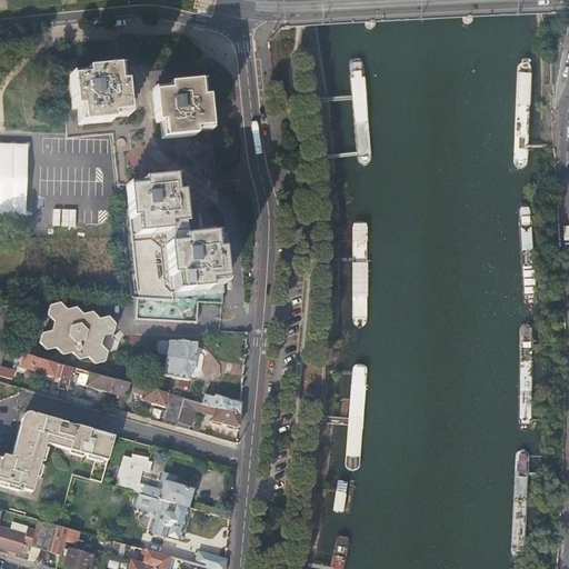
[(80,133),(113,130),(113,125),(131,122),(127,90),(120,90),(118,75),(87,78),(86,86),(70,86),(73,117),(80,118),(80,133)]
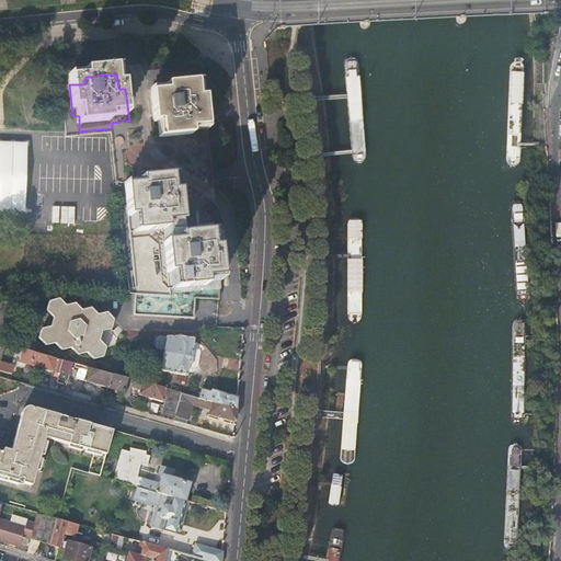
[(164,144),(197,140),(197,135),(215,134),(210,101),(204,102),(202,86),(171,89),(170,96),(155,96),(158,128),(164,129),(164,144)]
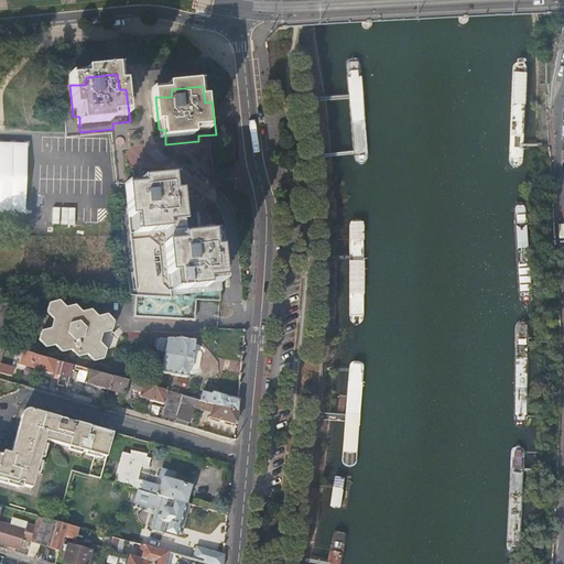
[(0,213),(24,214),(26,142),(0,141),(0,213)]
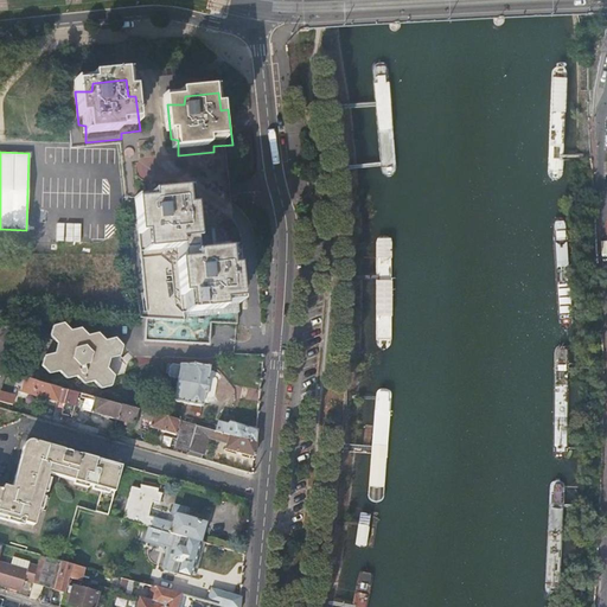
[(148,263),(184,260),(184,254),(203,253),(198,217),(191,218),(189,200),(155,204),(154,212),(138,212),(141,247),(148,248),(148,263)]
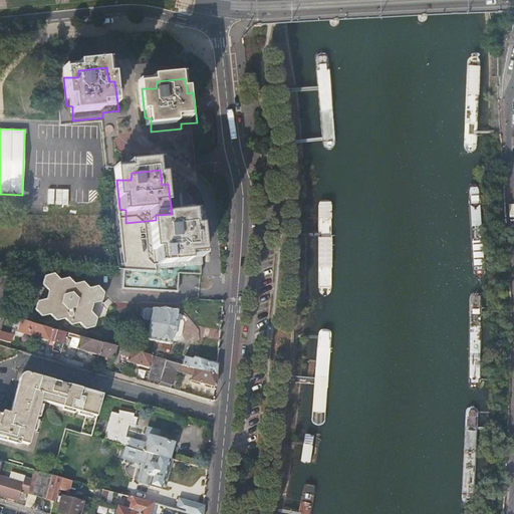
[(164,278),(194,275),(194,270),(210,268),(206,239),(200,239),(198,225),(170,228),(169,235),(155,235),(158,263),(164,264),(164,278)]
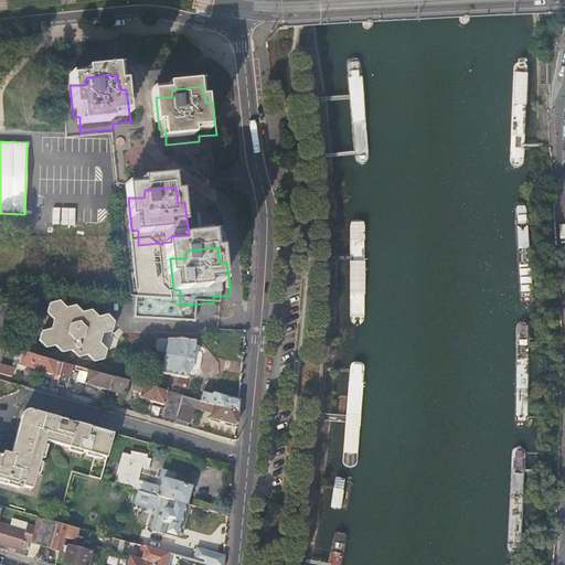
[(115,322),(108,315),(98,317),(92,309),(82,312),(76,305),(66,307),(60,300),(50,302),(46,312),(53,319),(51,328),(42,331),(39,340),(46,348),(56,345),(62,352),(72,350),(78,358),(87,354),(94,362),(104,359),(107,350),(100,343),(103,333),(112,331),(115,322)]
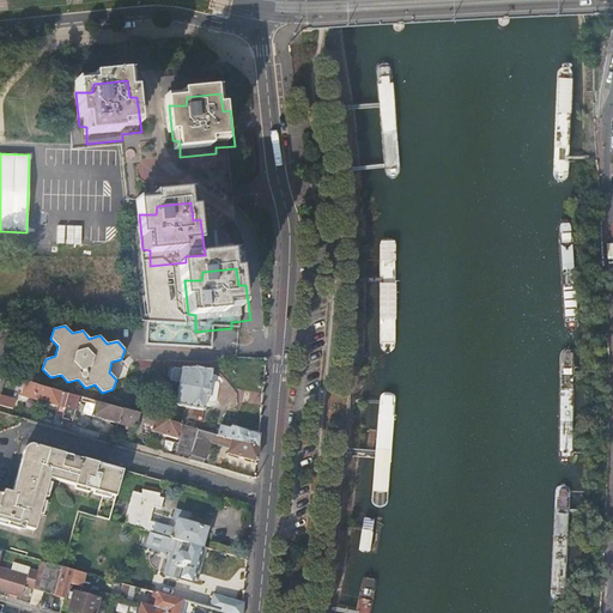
[(210,383),(212,370),(198,368),(182,368),(182,369),(176,368),(173,370),(171,378),(173,381),(180,382),(176,401),(178,405),(204,410),(207,396),(210,396),(212,384),(210,383)]
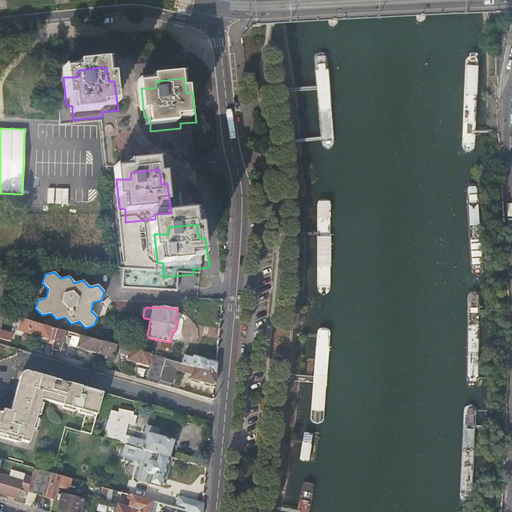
[(67,331),(17,317),(16,323),(18,324),(17,330),(50,339),(50,338),(55,340),(52,349),(61,352),(62,348),(67,331)]
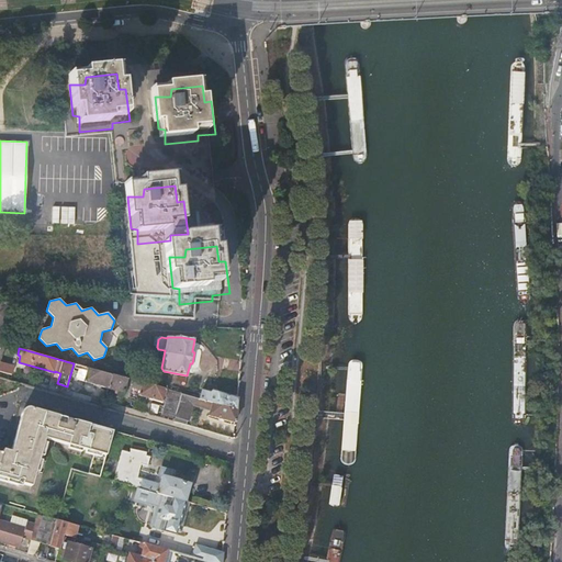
[(0,362),(0,363),(0,371),(12,374),(14,367),(0,362)]
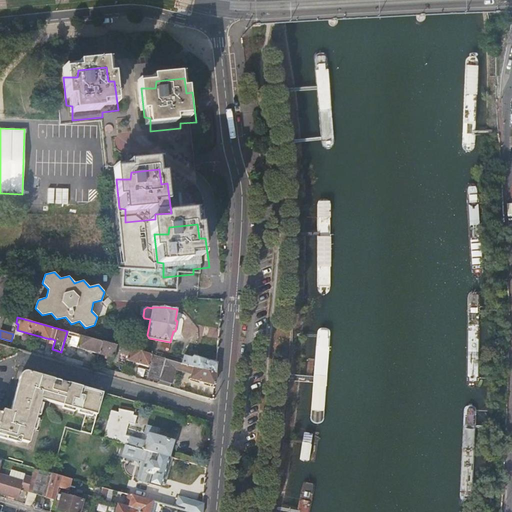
[(77,347),(99,353),(102,341),(80,335),(77,347)]
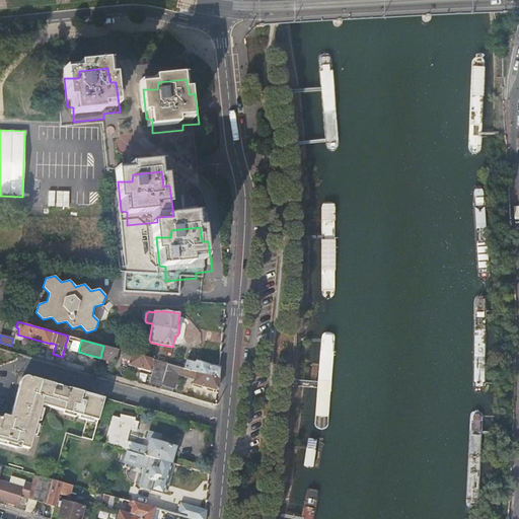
[(115,362),(118,351),(103,346),(100,358),(115,362)]
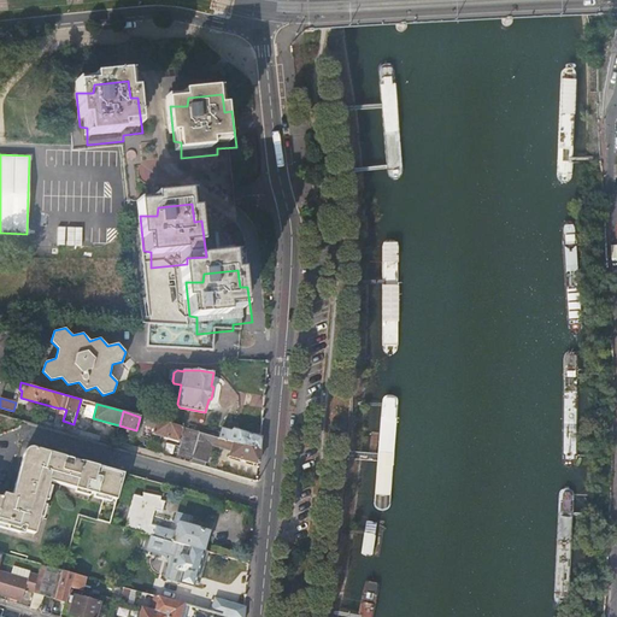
[(178,441),(183,428),(141,416),(140,417),(136,430),(136,434),(142,435),(146,425),(154,428),(153,434),(178,441)]
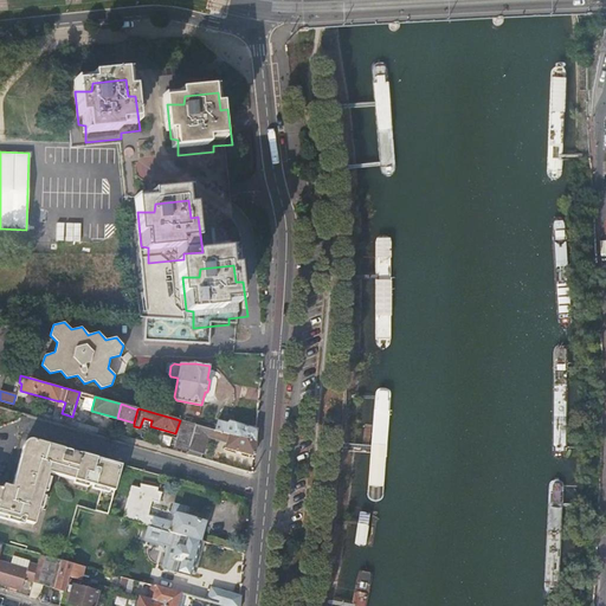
[(176,447),(189,451),(197,425),(184,421),(176,447)]
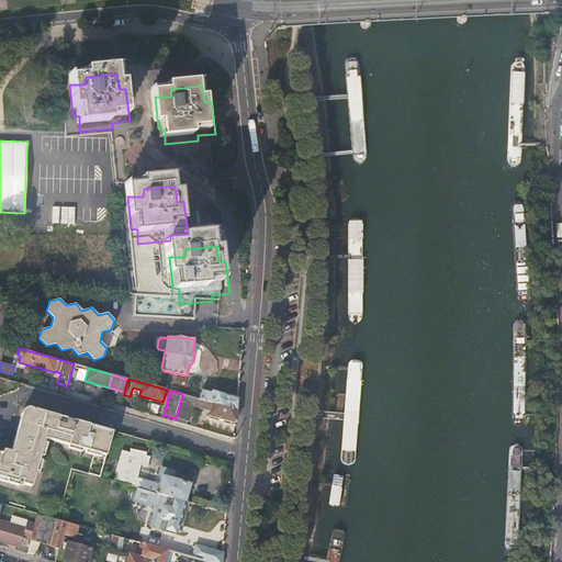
[(192,393),(191,396),(236,411),(238,397),(217,392),(216,393),(213,392),(211,392),(211,393),(202,391),(201,395),(192,393)]
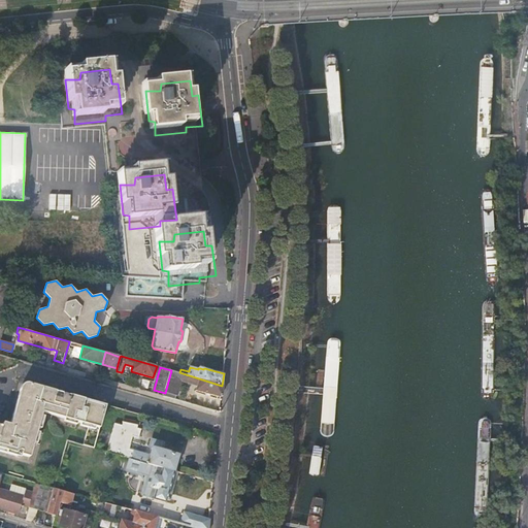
[(165,393),(169,394),(178,397),(183,381),(187,382),(187,383),(197,386),(196,390),(221,397),(222,386),(179,372),(171,370),(165,393)]
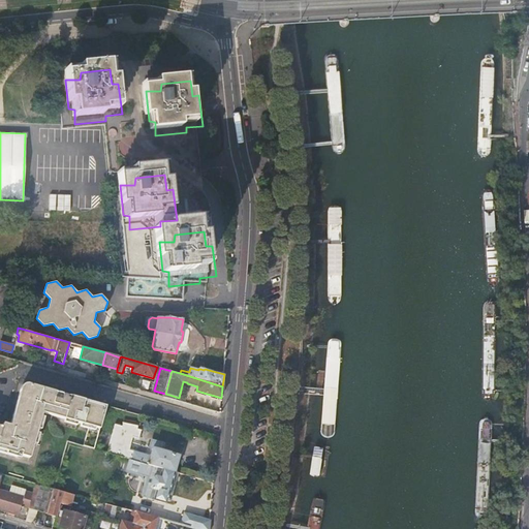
[(0,449),(19,455),(30,459),(34,443),(37,433),(38,429),(42,417),(43,413),(66,419),(79,423),(82,424),(90,426),(89,429),(85,446),(94,448),(106,404),(72,394),(71,394),(62,392),(62,391),(62,390),(61,389),(60,387),(59,387),(58,387),(57,387),(56,389),(56,390),(55,393),(49,391),(49,387),(27,381),(25,381),(25,382),(24,382),(23,383),(22,384),(8,429),(8,432),(1,429),(0,429),(0,449)]
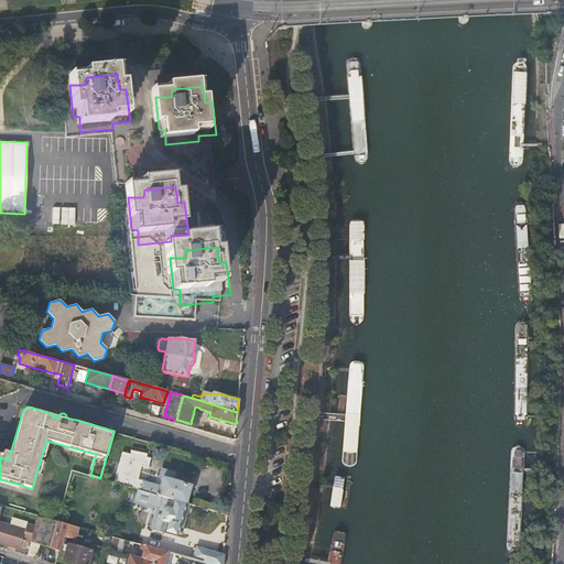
[(150,492),(161,496),(187,503),(192,486),(173,480),(175,473),(162,469),(160,478),(163,478),(161,487),(138,480),(142,467),(149,468),(151,458),(147,457),(148,454),(147,453),(130,449),(130,451),(131,452),(130,454),(123,452),(117,476),(118,476),(116,483),(133,488),(150,492)]
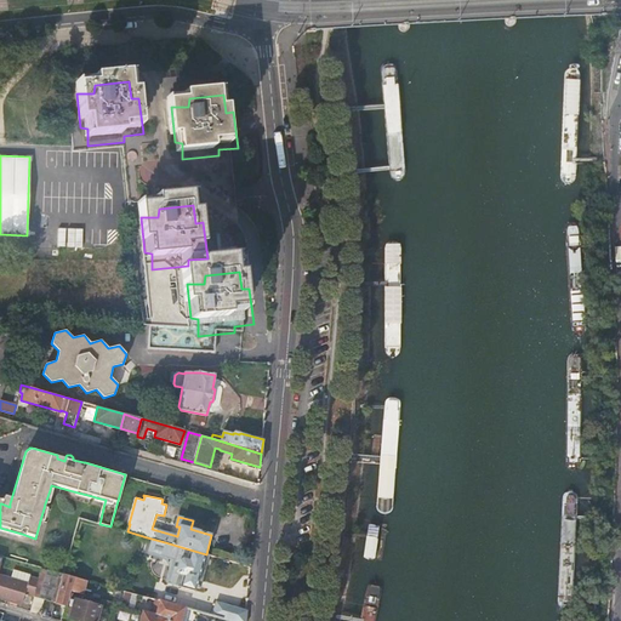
[(0,531),(21,537),(22,534),(0,528),(0,531)]
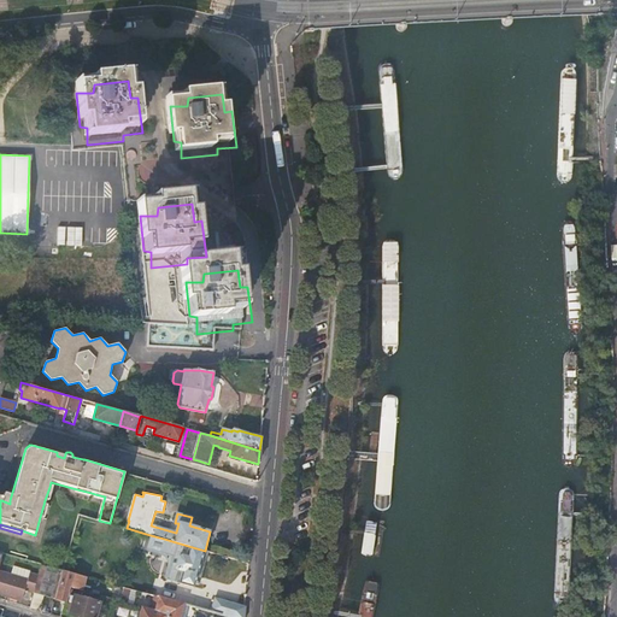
[(162,547),(164,539),(146,534),(144,542),(162,547)]
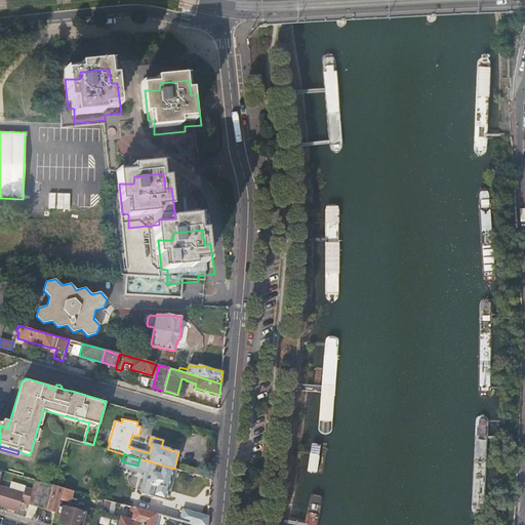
[(169,497),(177,470),(174,469),(150,461),(142,493),(165,499),(166,496),(169,497)]
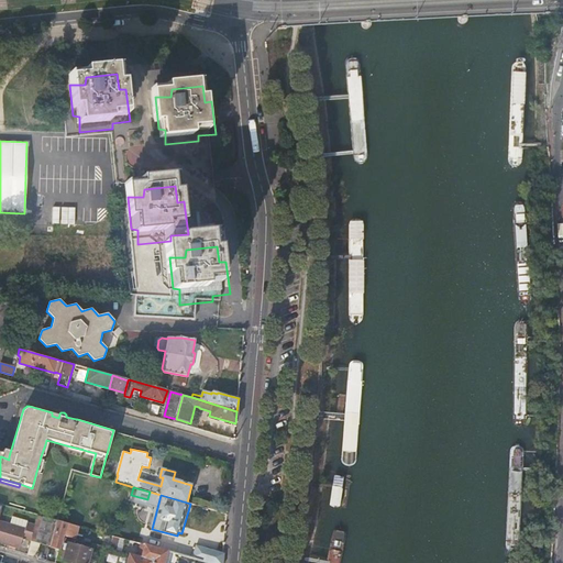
[(51,547),(57,521),(37,516),(35,525),(30,542),(26,554),(32,555),(37,551),(40,543),(51,547)]
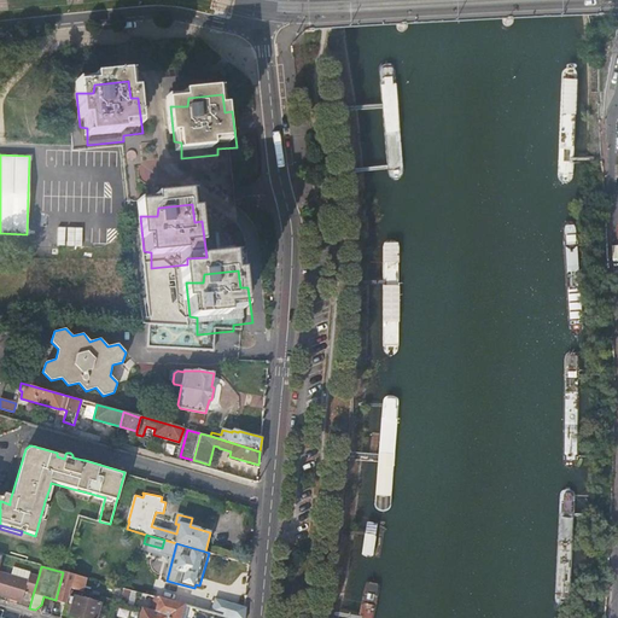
[(24,582),(0,573),(0,596),(18,602),(22,592),(33,595),(39,576),(27,572),(24,582)]
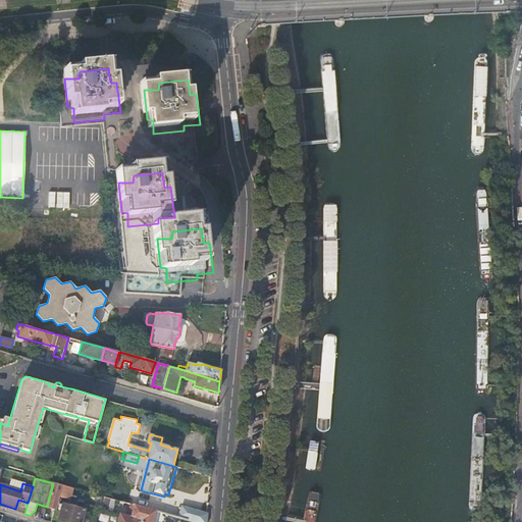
[(72,489),(53,483),(47,507),(54,509),(55,509),(58,497),(69,500),(72,489)]
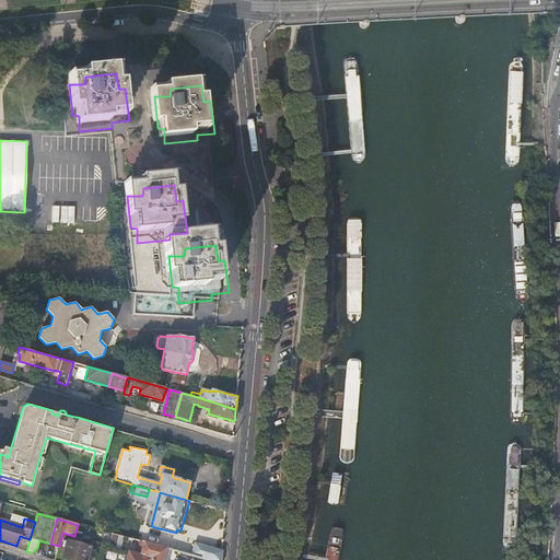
[(116,547),(118,536),(113,534),(109,546),(114,547),(116,547)]
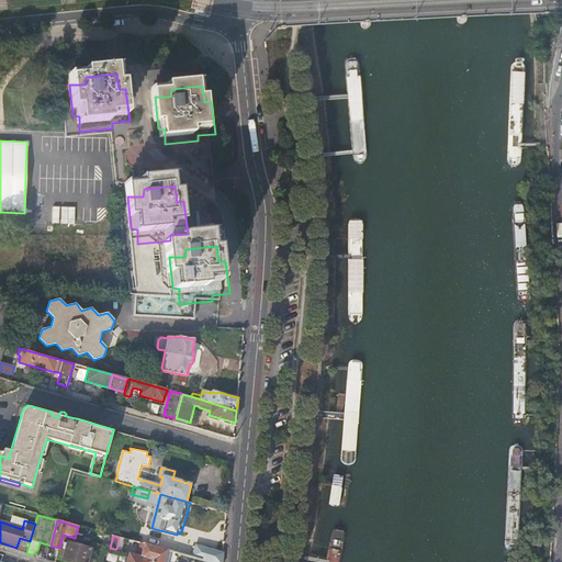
[(157,549),(167,551),(171,552),(181,555),(197,560),(205,561),(222,561),(224,552),(205,547),(205,548),(197,544),(197,543),(187,540),(186,547),(164,541),(163,544),(159,543),(157,549)]
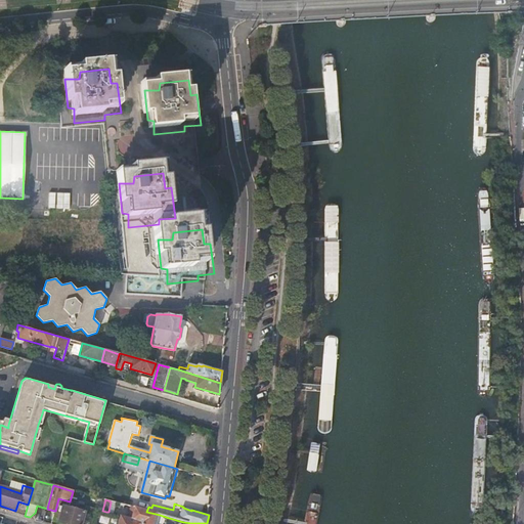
[(60,513),(58,521),(70,523),(82,523),(85,512),(62,506),(61,509),(59,508),(58,512),(60,513)]
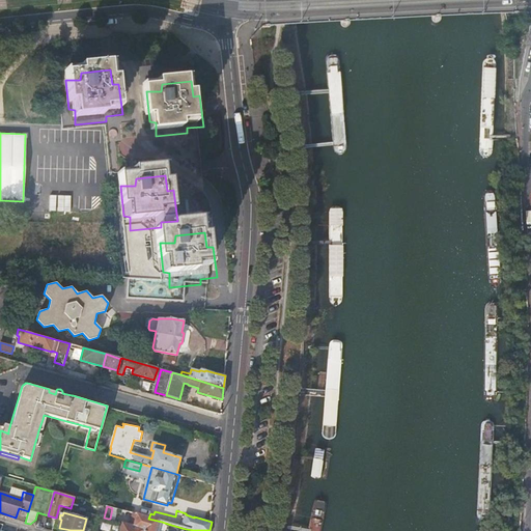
[(144,529),(143,530),(155,530),(158,521),(148,519),(136,514),(134,526),(144,529)]
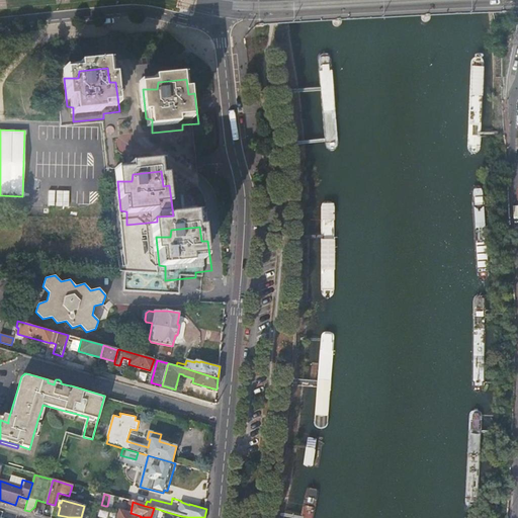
[(97,504),(95,510),(103,512),(105,506),(101,505),(97,504)]
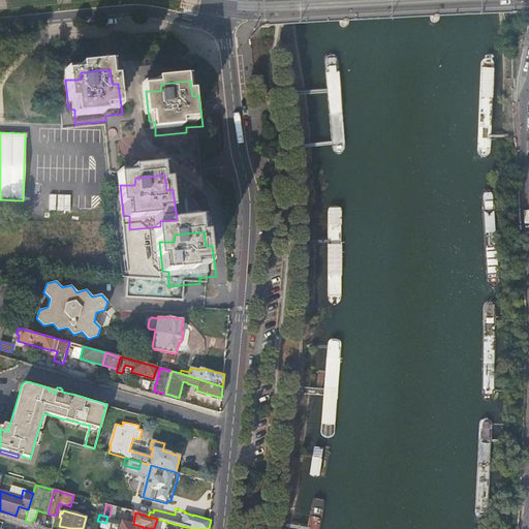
[(56,516),(55,516),(52,524),(59,526),(61,518),(59,517),(56,516)]
